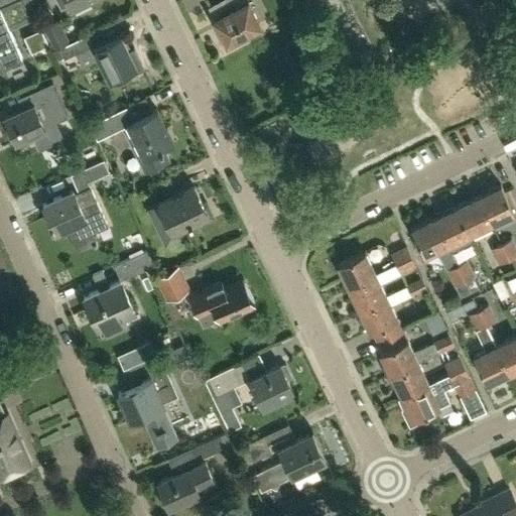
[(0,65),(21,55),(10,29),(7,24),(29,14),(22,0),(14,0),(0,6),(0,65)]
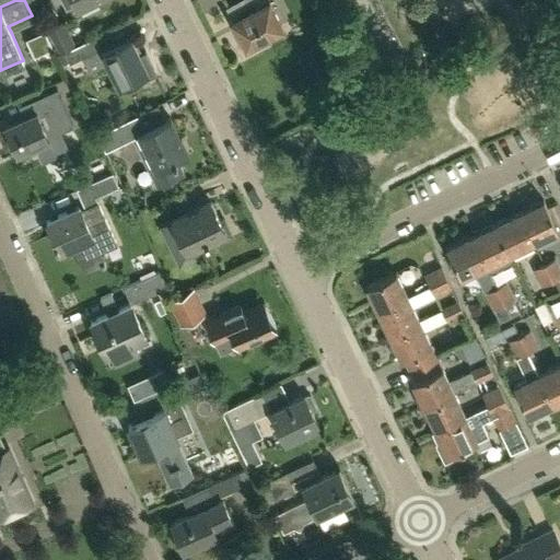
[(266,0),(242,0),(228,8),(234,20),(232,21),(237,31),(233,32),(241,46),(245,44),(245,46),(266,35),(268,38),(281,32),(279,27),(281,26),(266,0)]
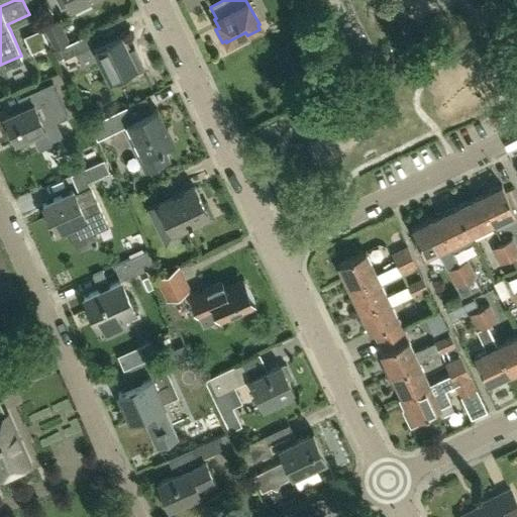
[(59,19),(43,26),(54,49),(59,47),(70,42),(59,19)]
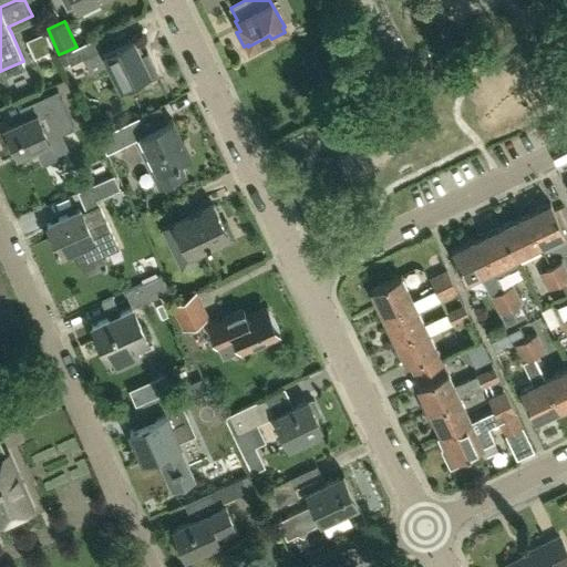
[(48,29),(28,38),(35,57),(55,49),(48,29)]
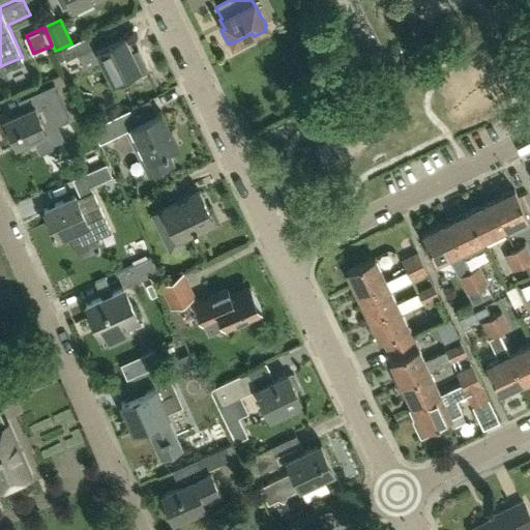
[(71,43),(60,49),(65,59),(65,60),(78,55),(85,69),(102,62),(111,81),(124,75),(126,81),(142,74),(147,70),(144,65),(145,65),(138,49),(131,52),(124,36),(96,49),(90,35),(71,43)]
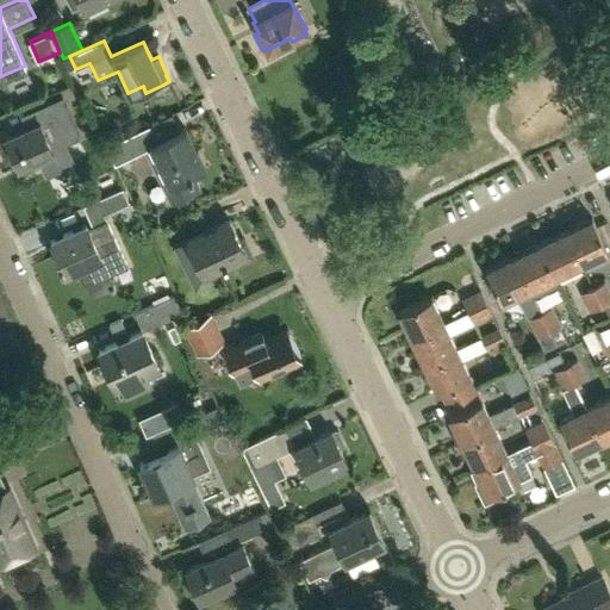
[(26,128),(5,137),(5,138),(6,138),(11,150),(7,153),(13,167),(18,166),(18,167),(39,159),(47,175),(74,163),(64,143),(80,136),(62,97),(33,110),(38,122),(26,128)]
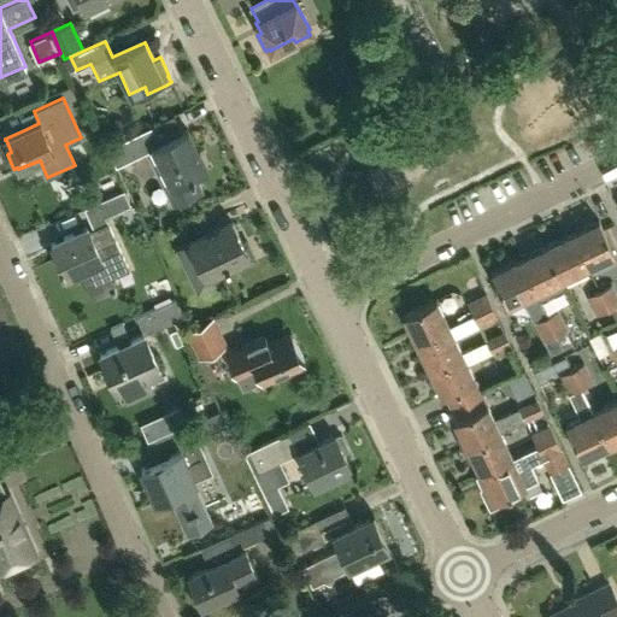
[(151,127),(107,147),(113,160),(116,166),(147,151),(172,204),(181,200),(200,191),(193,176),(194,176),(193,172),(205,166),(187,129),(182,131),(159,144),(151,127)]
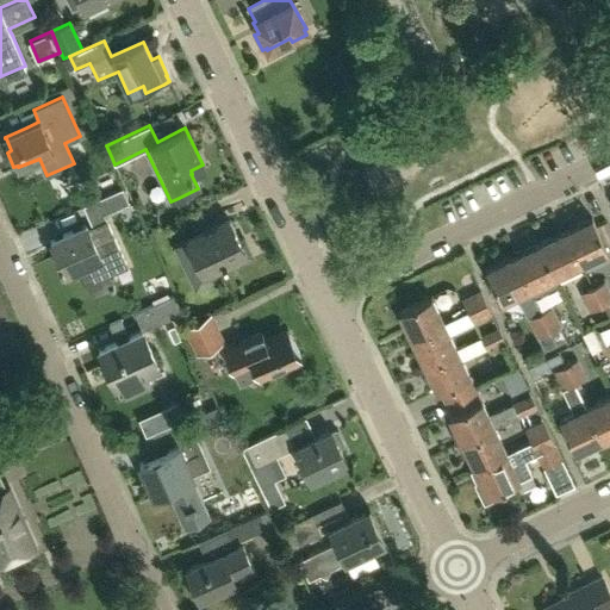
[(123,188),(83,206),(89,222),(91,222),(103,216),(129,204),(123,188)]
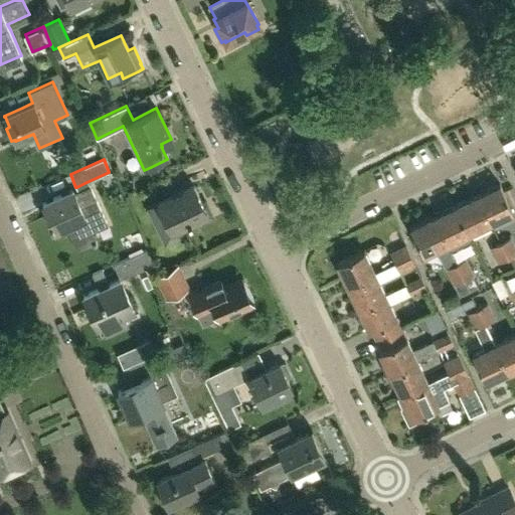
[(194,184),(157,202),(171,231),(177,228),(195,219),(199,222),(213,215),(207,201),(202,201),(194,184)]
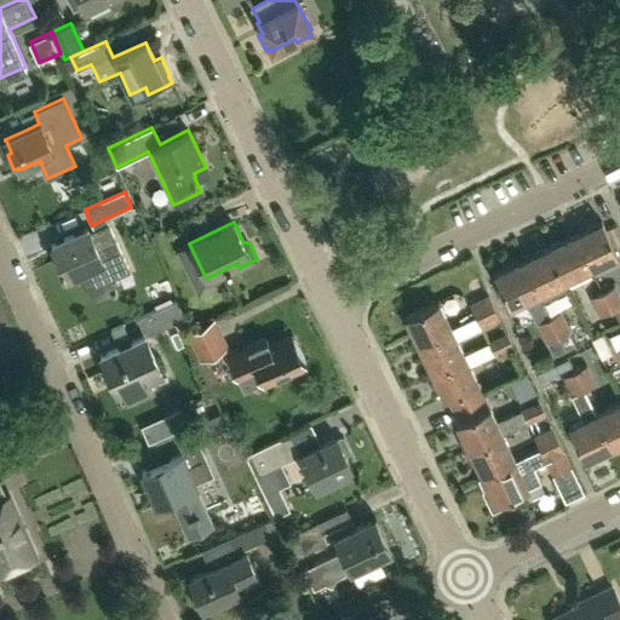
[(575,235),(591,268),(618,256),(602,223),(575,235)]
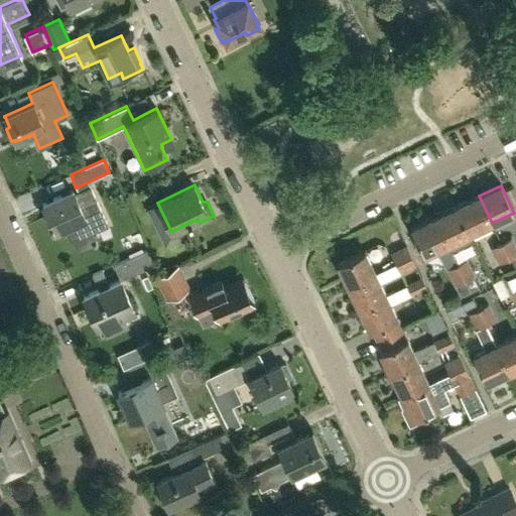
[(73,189),(42,204),(55,231),(66,227),(69,225),(74,236),(90,229),(89,227),(105,220),(97,202),(90,186),(89,187),(79,191),(75,194),(73,189)]
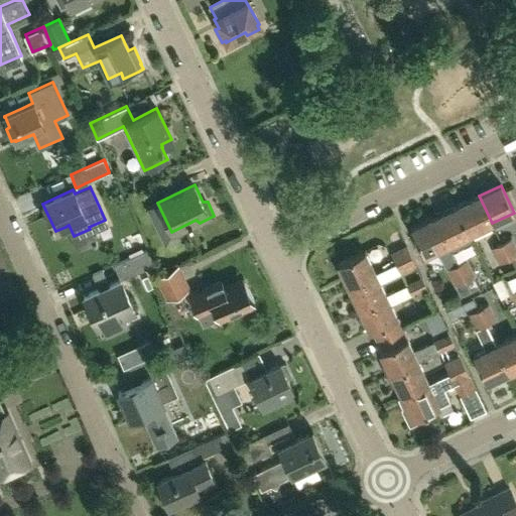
[(470,234),(492,223),(479,196),(457,207),(470,234)]
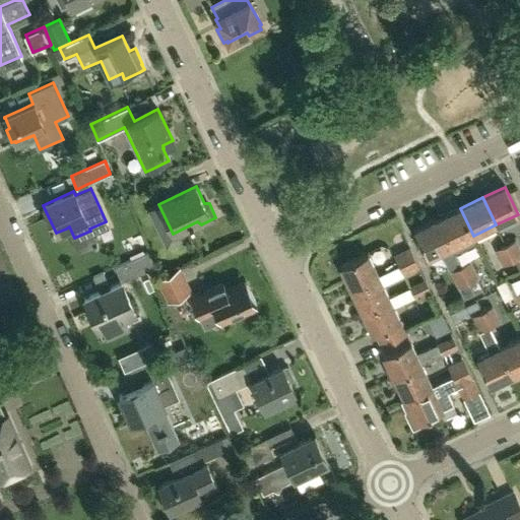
[(454,254),(476,244),(473,236),(460,208),(438,219),(451,247),(454,254)]
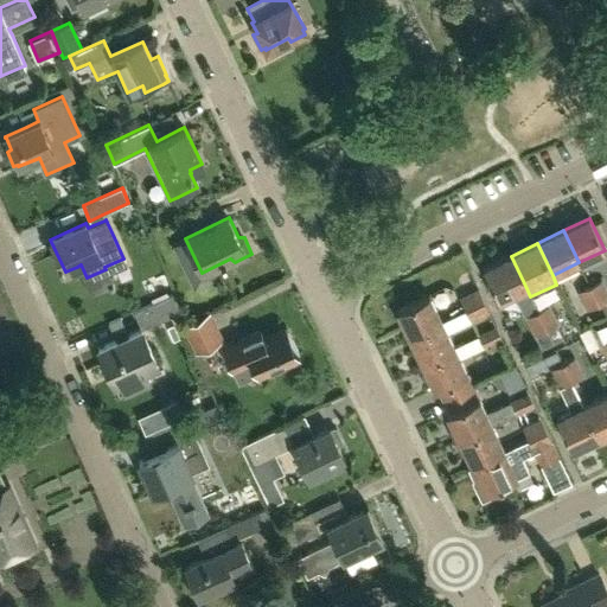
[(526,288),(511,256),(484,269),(499,301),(515,294),(525,317),(537,311),(530,296),(526,288)]
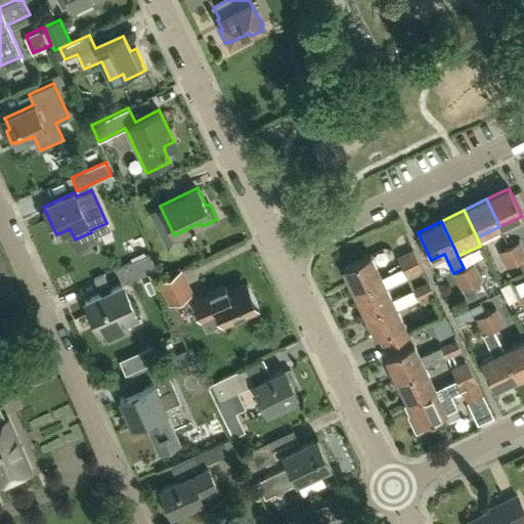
[(509,247),(516,262),(523,258),(523,251),(519,242),(509,247)]
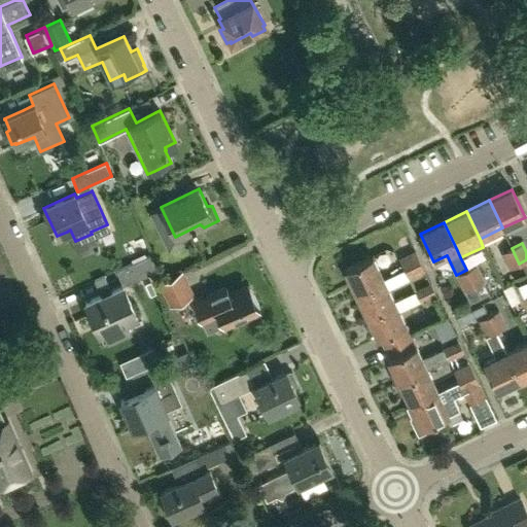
[(508,269),(519,264),(512,248),(501,253),(508,269)]
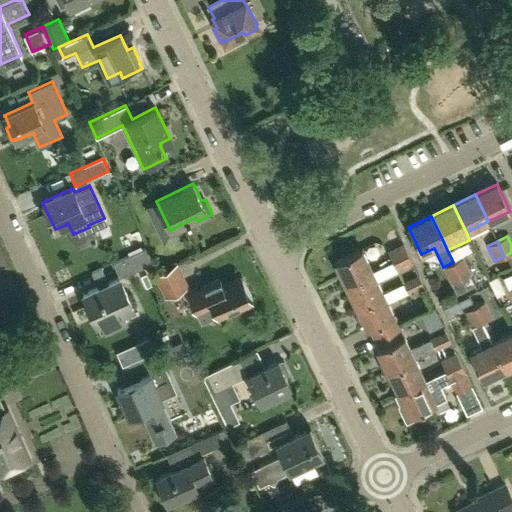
[(393,261),(408,253),(403,243),(388,251),(393,261)]
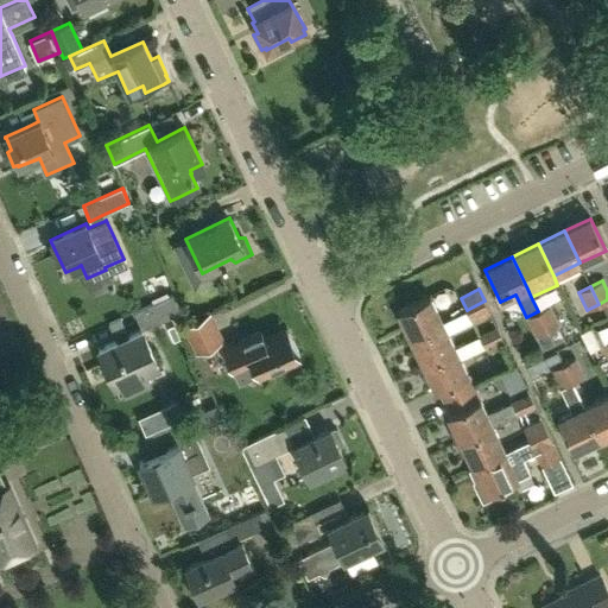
[(173,295),(134,312),(141,328),(143,329),(182,312),(173,295)]
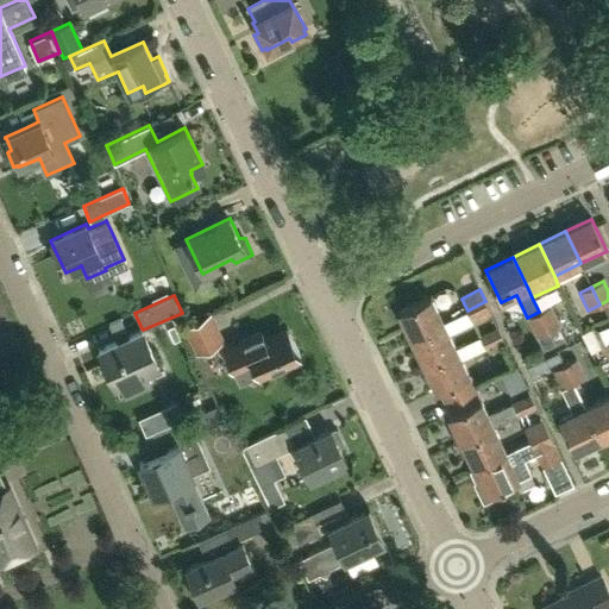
[(409,338),(443,322),(429,296),(397,313),(409,338)]
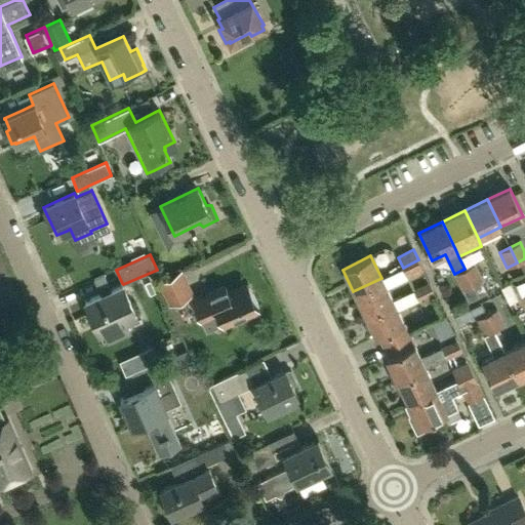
[(418,259),(403,268),(408,278),(423,270),(418,259)]
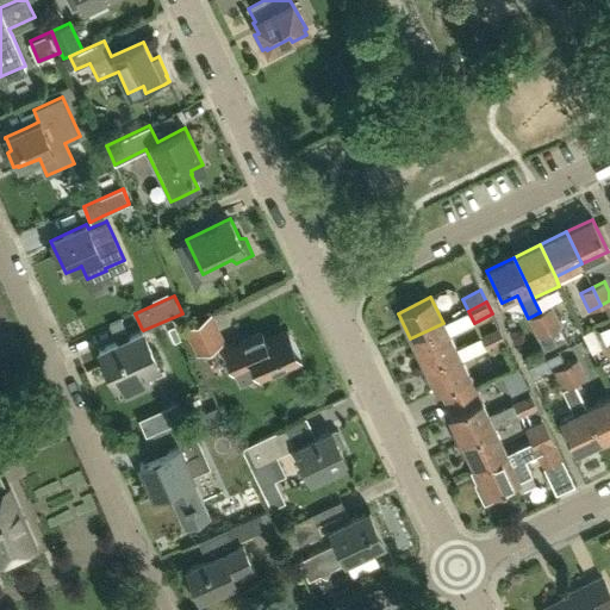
[(540,312),(548,331),(560,325),(551,306),(540,312)]
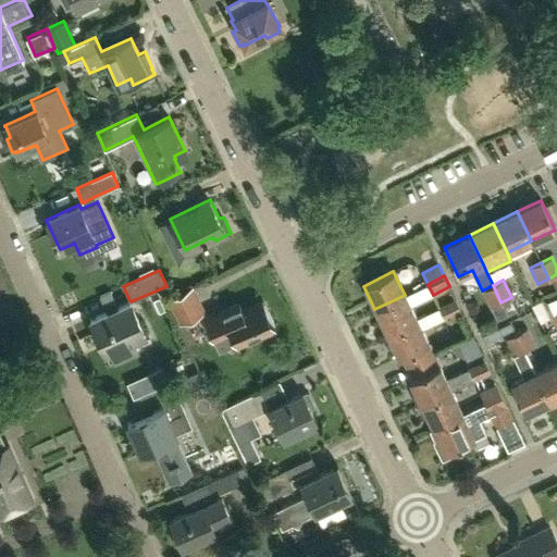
[(498,319),(506,314),(493,285),(482,291),(491,308),(492,307),(498,319)]
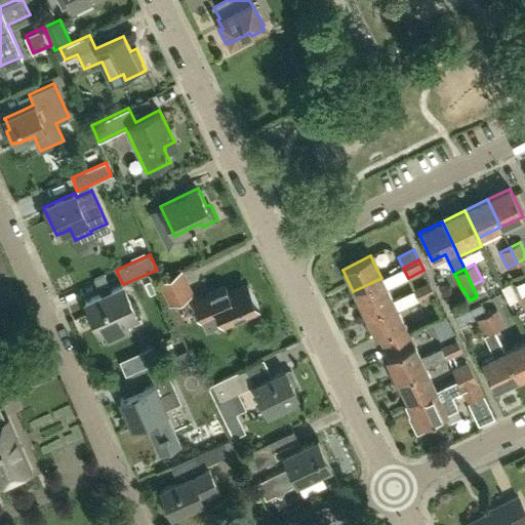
[(182,270),(159,281),(170,305),(193,294),(182,270)]
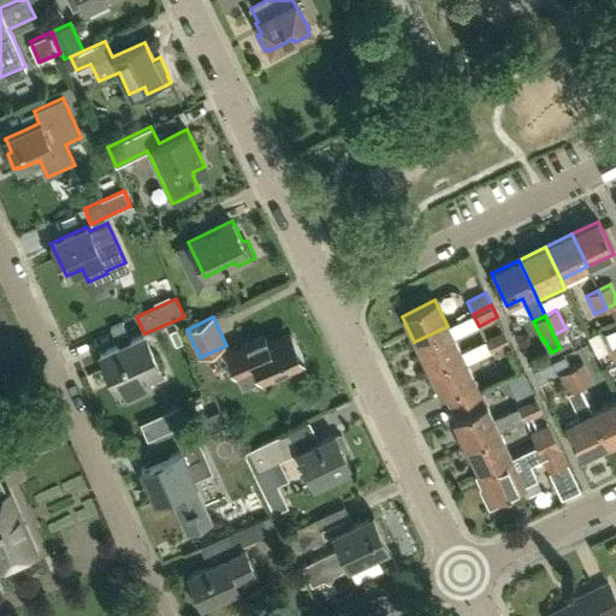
[(460,353),(460,350),(448,326),(414,342),(427,368),(460,353)]
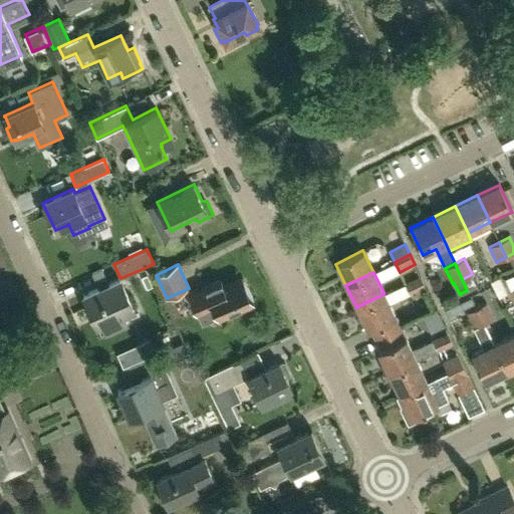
[(513,274),(505,279),(513,296),(513,274)]
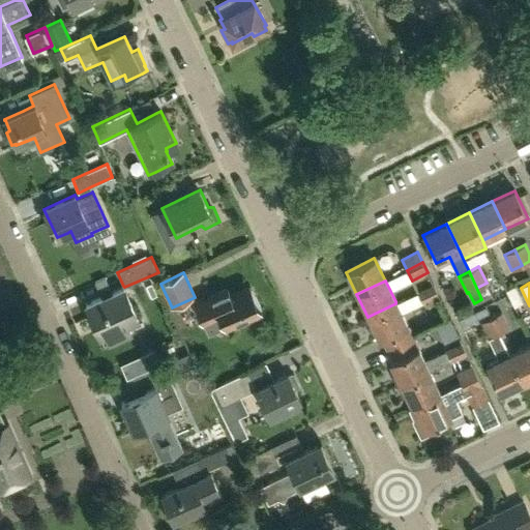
[(388,349),(412,337),(408,328),(408,327),(401,313),(438,295),(433,284),(395,301),(395,303),(367,317),(379,342),(384,340),(388,349)]
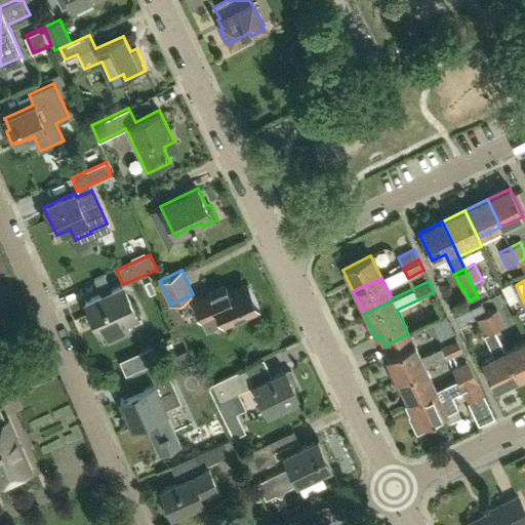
[(99,293),(84,300),(98,332),(103,340),(107,339),(107,340),(129,330),(125,320),(136,316),(123,284),(122,283),(122,284),(111,288),(99,293)]
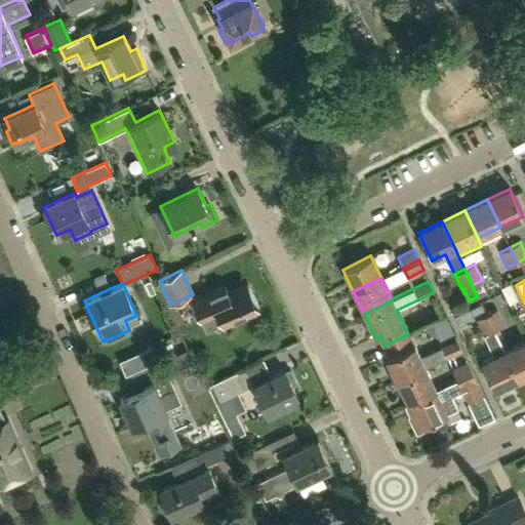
[(510,304),(517,299),(510,283),(501,287),(510,304)]
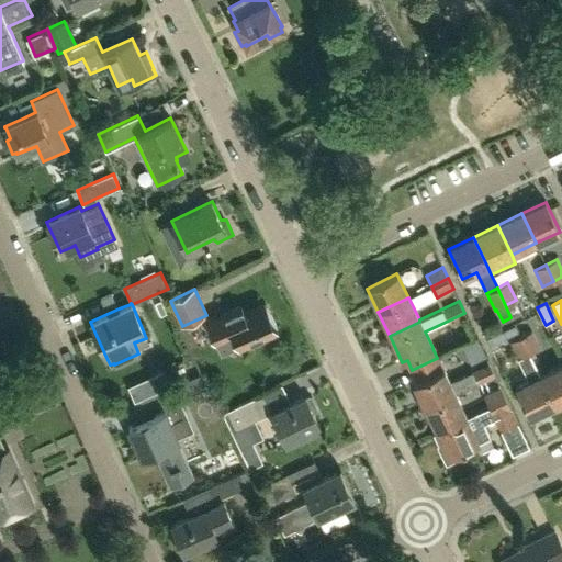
[(239,306),(205,321),(215,344),(221,355),(239,347),(245,344),(274,332),(273,328),(276,327),(270,315),(268,316),(262,304),(245,312),(243,313),(239,306)]
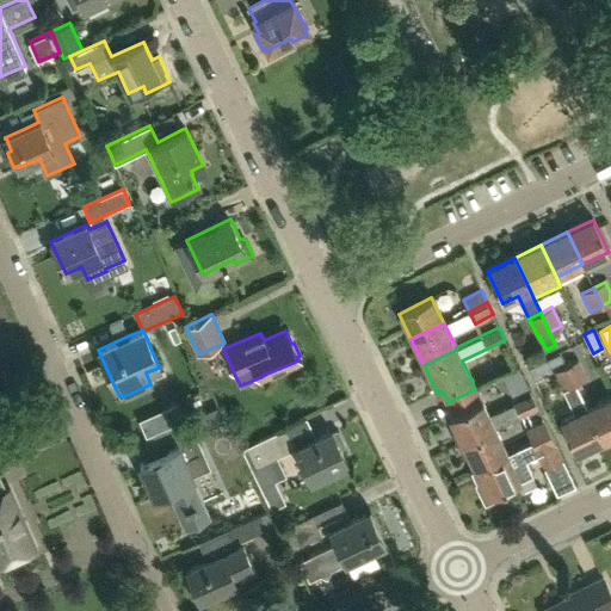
[(529,366),(534,378),(548,372),(542,360),(529,366)]
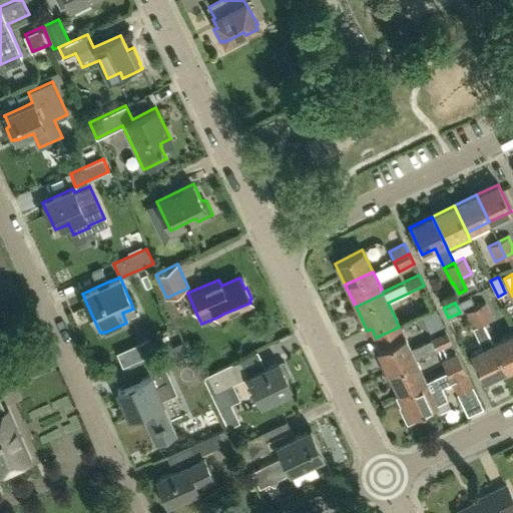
[(475,307),(483,322),(493,317),(485,303),(475,307)]
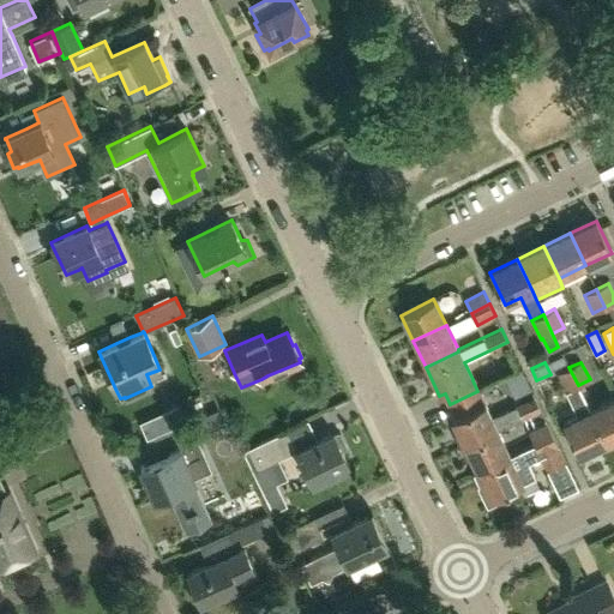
[(565,391),(578,385),(569,367),(557,373),(565,391)]
